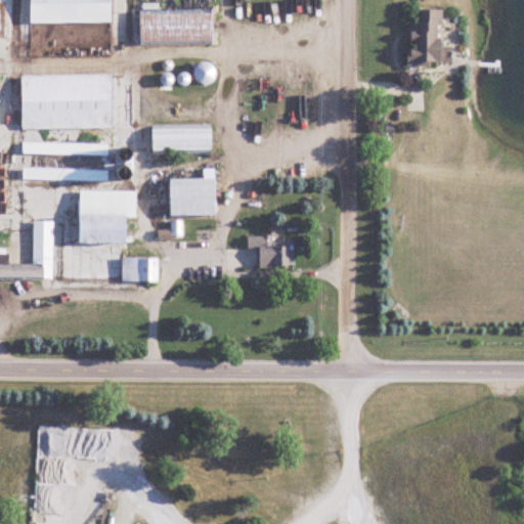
[(30,0),(31,24),(112,24),(111,0),(30,0)]
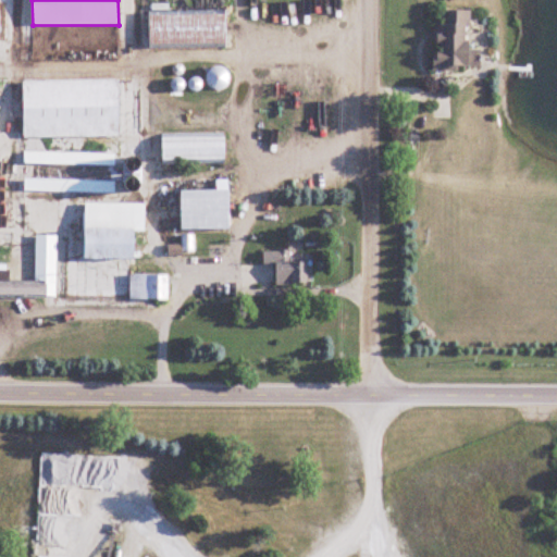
[(435,70),(481,69),(481,49),(472,49),(471,11),(441,12),(441,24),(434,24),(435,70)]
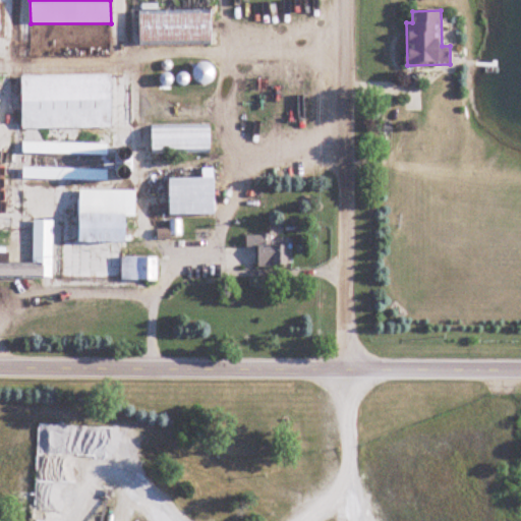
[(212,45),(212,12),(140,12),(140,45),(212,45)]
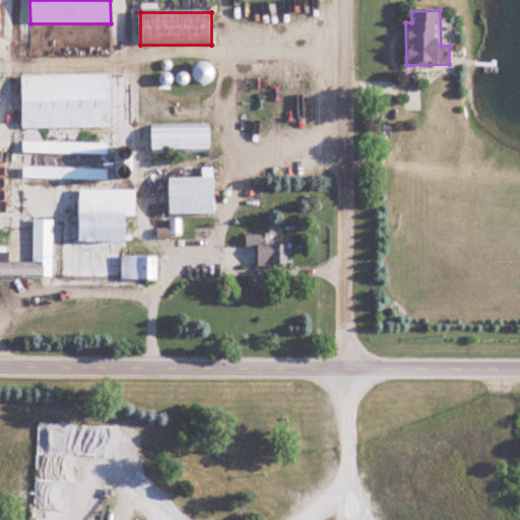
[(206,60),(192,70),(202,85),(216,75),(206,60)]
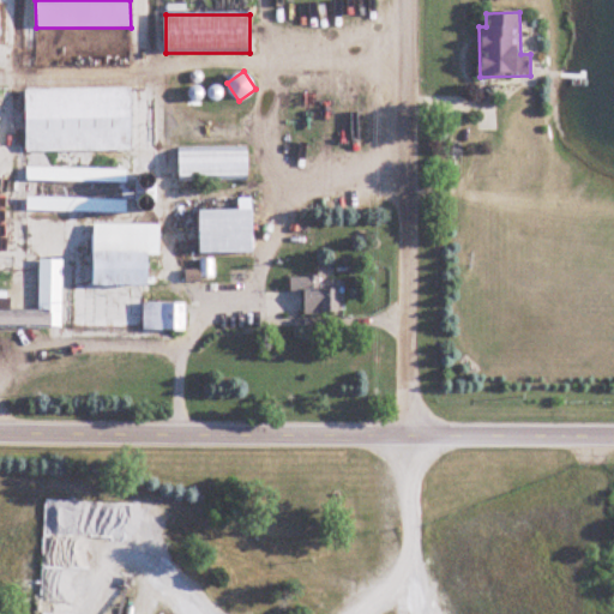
[(132,150),(132,85),(26,86),(26,151),(132,150)]
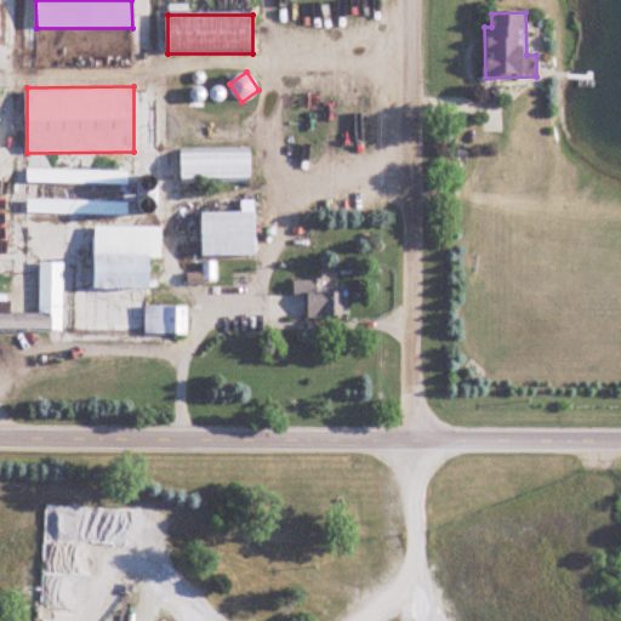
[(182,180),(251,178),(251,149),(182,149),(182,180)]
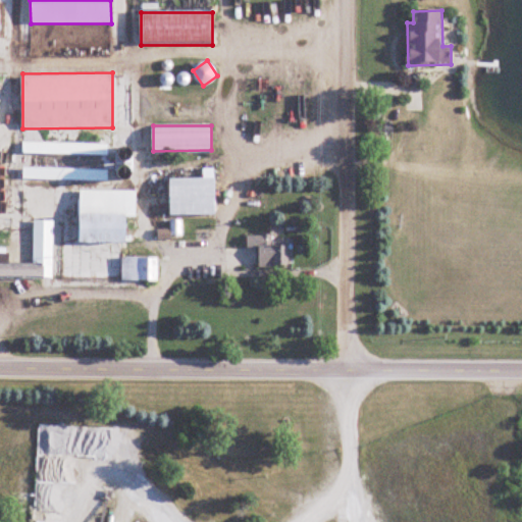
[(110,143),(23,141),(22,178),(108,180),(109,167),(110,167),(110,143)]
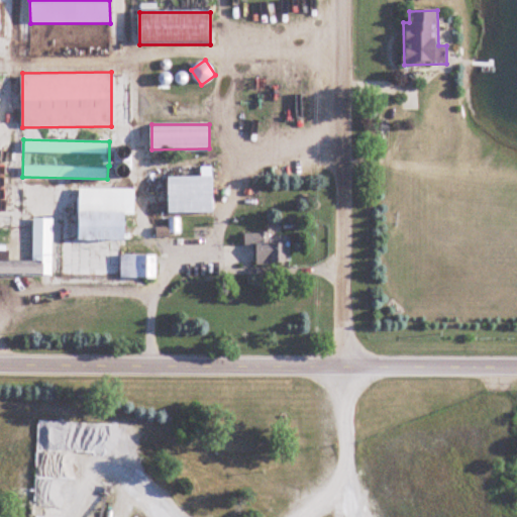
[(214,213),(214,176),(169,176),(169,213),(214,213)]
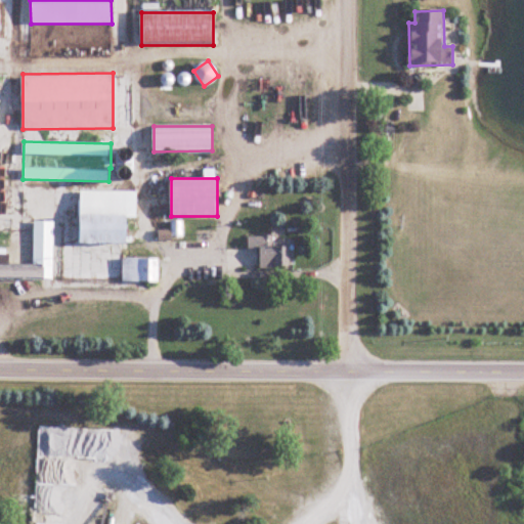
[(80,190),(80,244),(127,244),(128,217),(137,217),(137,190),(80,190)]
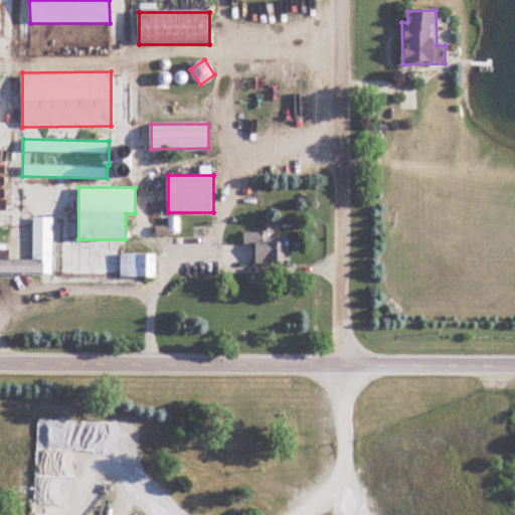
[(0,276),(52,276),(52,216),(33,216),(33,261),(0,260),(0,276)]
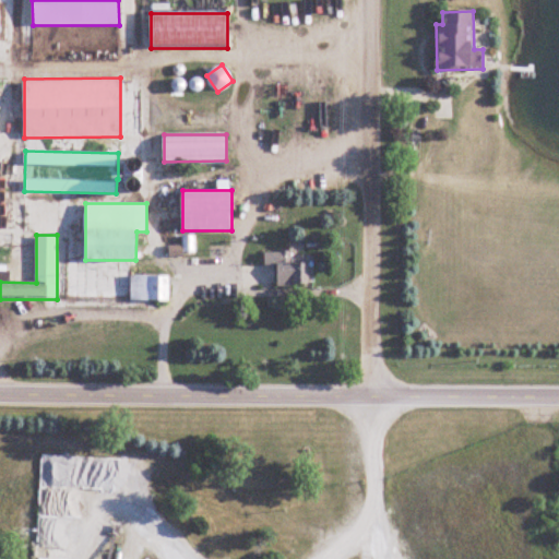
[(310,251),(263,250),(263,286),(310,286),(310,251)]
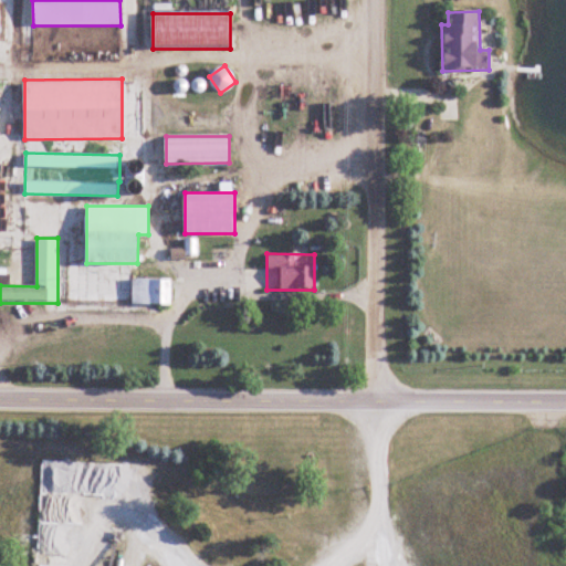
[(170,279),(132,279),(132,304),(170,304),(170,279)]
